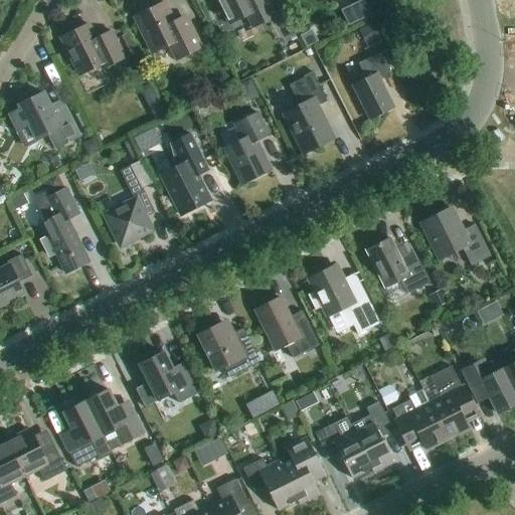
[(215,0),(229,25),(246,16),(252,28),(275,17),(266,0),(215,0)]
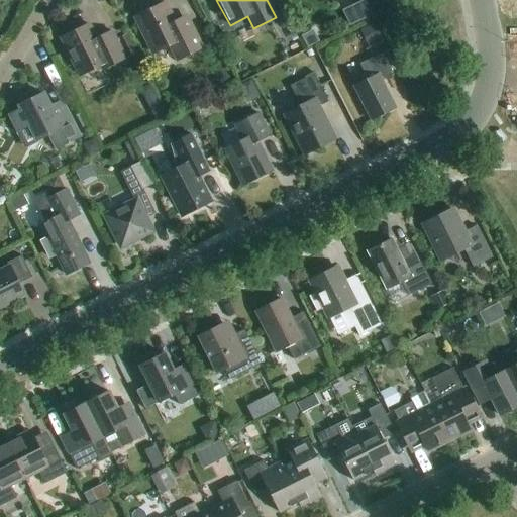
[(363,0),(348,8),(356,24),(373,15),(365,0),(363,0)]
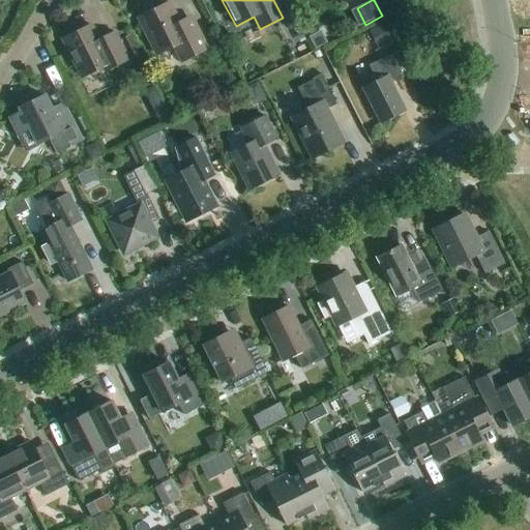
[(139,20),(157,55),(174,47),(181,62),(206,50),(195,26),(182,31),(169,4),(139,20)]
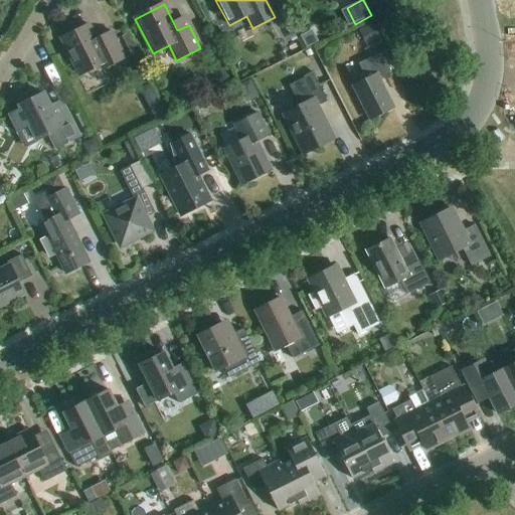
[(380,39),(372,24),(359,31),(366,46),(380,39)]
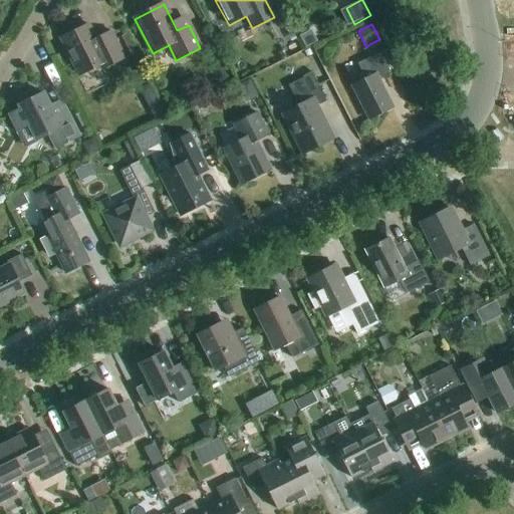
[(111,32),(95,40),(88,25),(61,38),(79,76),(99,66),(101,69),(124,58),(111,32)]
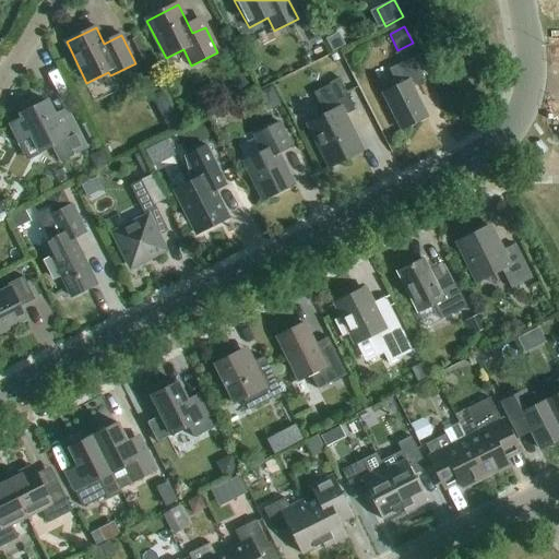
[(337,34),(325,40),(332,52),(344,46),(337,34)]
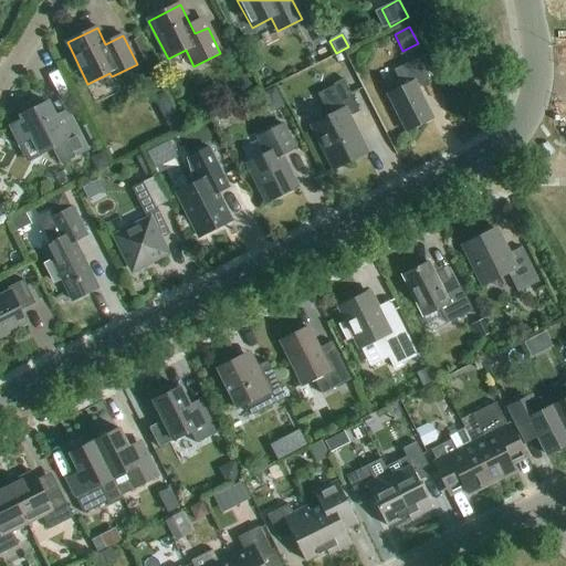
[(401,87),(388,94),(408,133),(431,121),(416,90),(429,83),(417,59),(394,71),(401,87)]
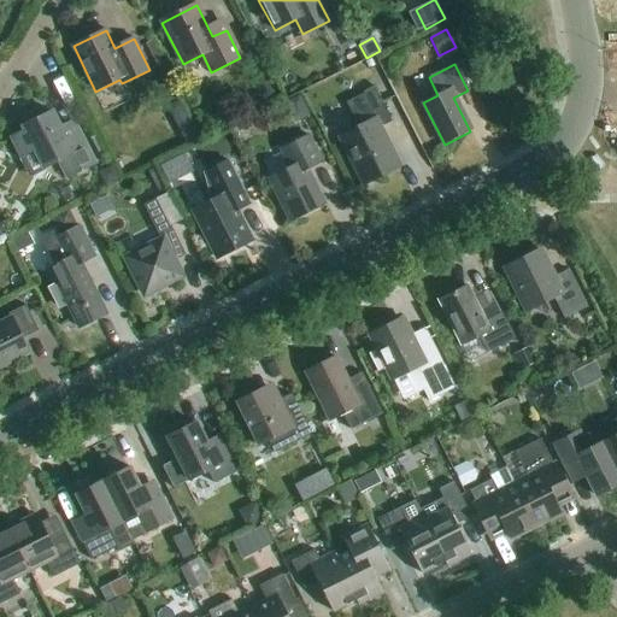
[(256,89),(256,95),(263,104),(274,93),(264,82),(256,89)]
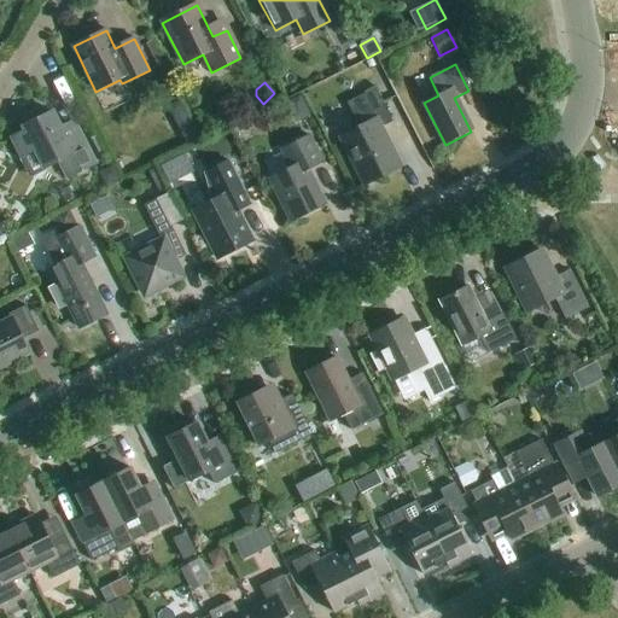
[(347,104),(359,128),(340,138),(365,186),(400,168),(380,129),(392,123),(375,89),(347,104)]
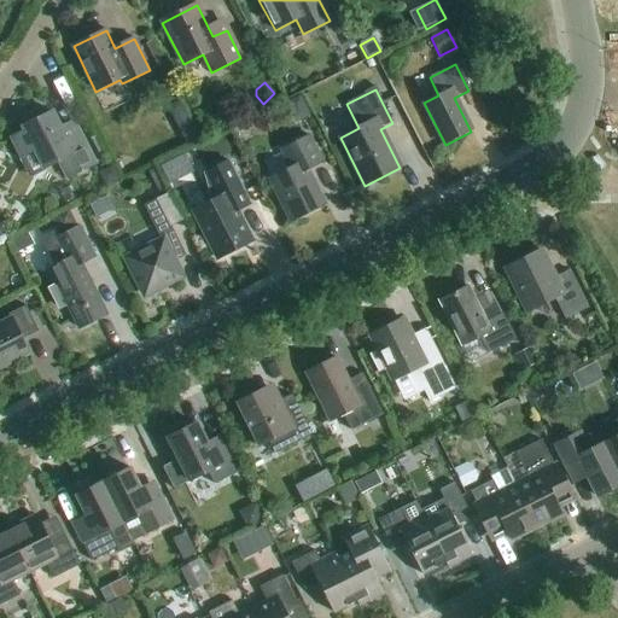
[(310,116),(299,97),(286,103),(296,123),(310,116)]
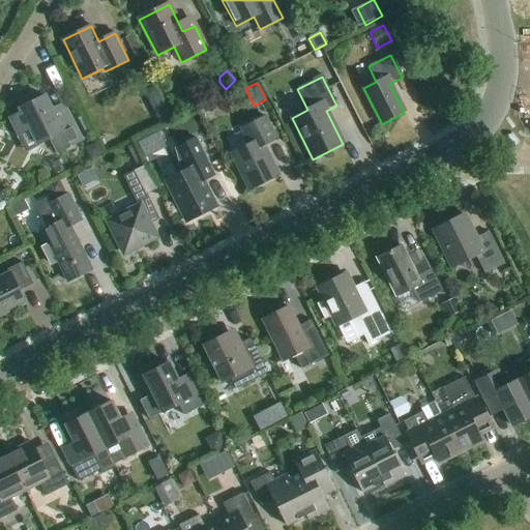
[(9,118),(18,136),(29,129),(37,146),(51,139),(58,153),(81,142),(67,114),(56,120),(43,96),(38,99),(35,93),(22,100),(25,106),(19,109),(21,113),(9,118)]
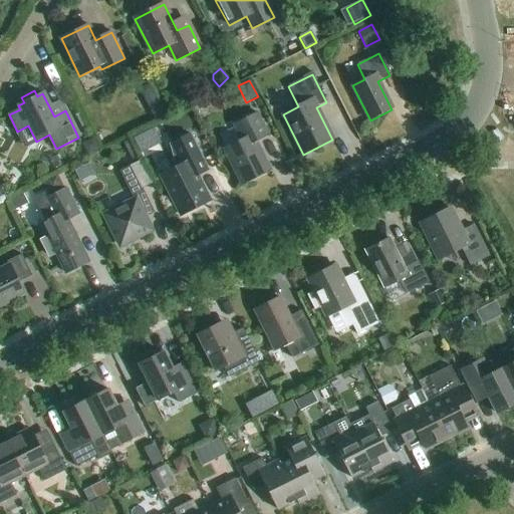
[(159,101),(148,106),(156,122),(167,116),(159,101)]
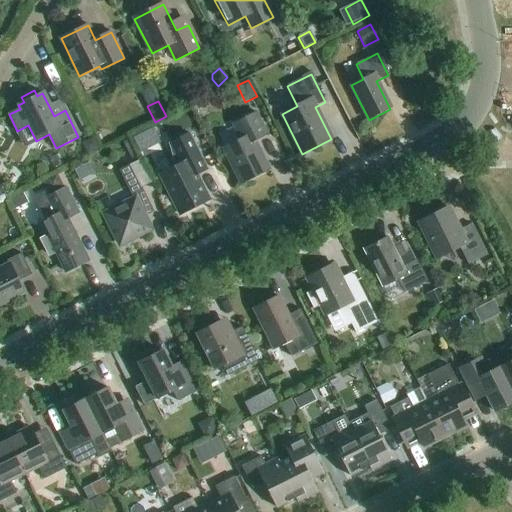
[(223,148),(241,184),(268,171),(254,141),(267,135),(255,112),(232,124),(240,140),(223,148)]
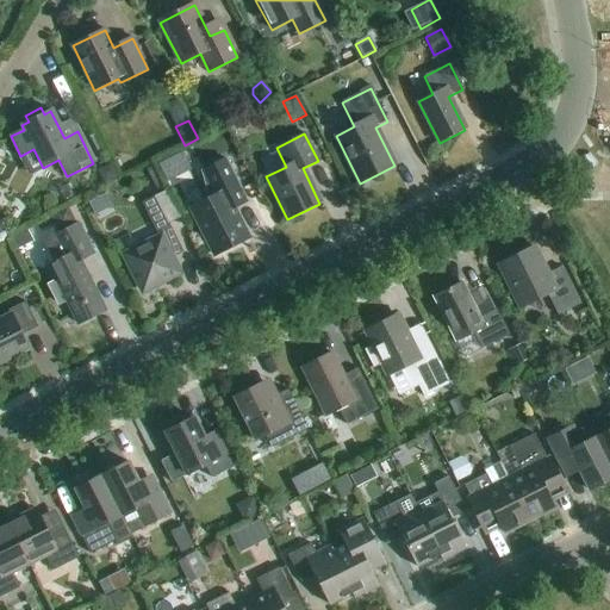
[(191,209),(215,256),(249,240),(234,209),(247,203),(226,160),(201,172),(211,199),(191,209)]
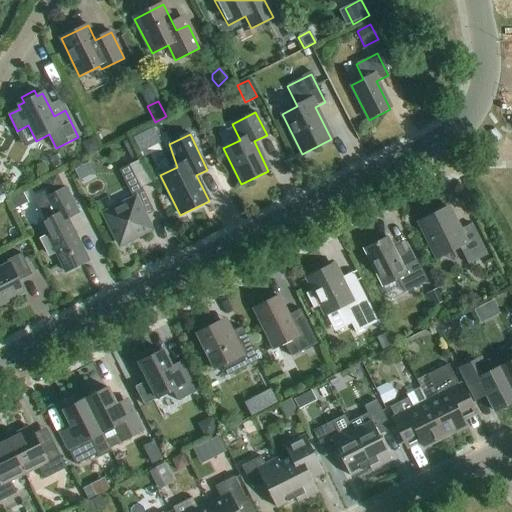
[(100,150),(94,138),(82,143),(88,155),(100,150)]
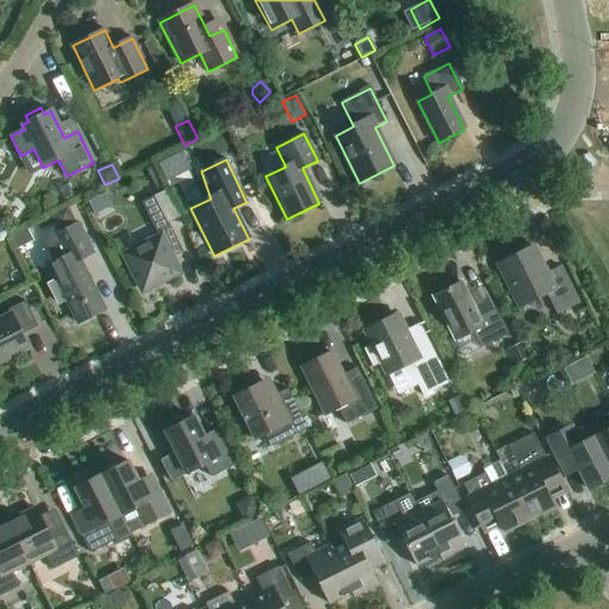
[(142,203),(157,233),(170,227),(155,196),(142,203)]
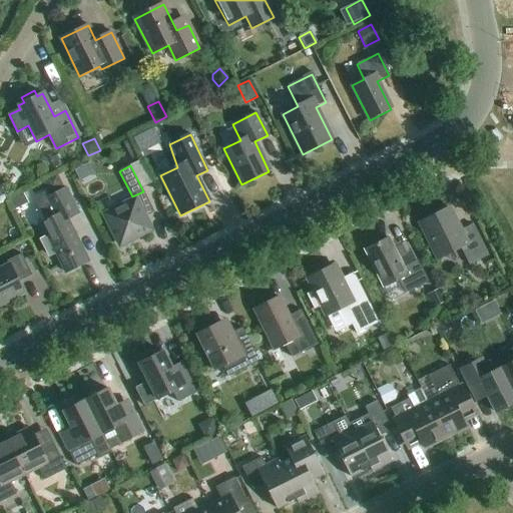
[(57,175),(46,180),(51,190),(62,185),(57,175)]
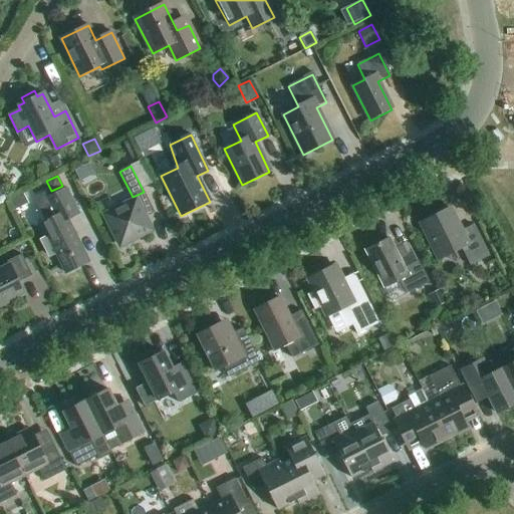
[(46,222),(38,226),(45,239),(41,241),(49,256),(55,254),(65,274),(88,262),(67,220),(78,214),(66,189),(47,199),(53,213),(44,217),(46,222)]
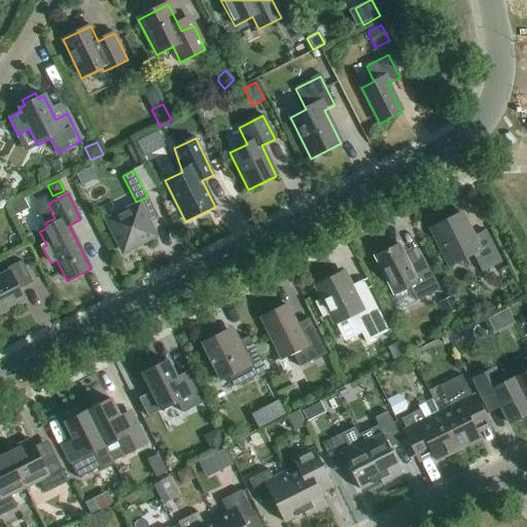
[(107,221),(124,252),(154,237),(139,205),(107,221)]
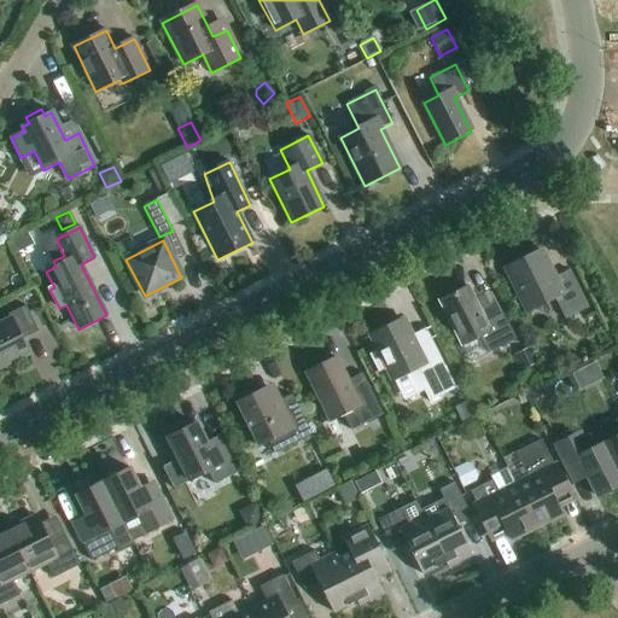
[(506,268),(528,313),(554,299),(565,320),(588,308),(571,274),(555,281),(541,251),(506,268)]
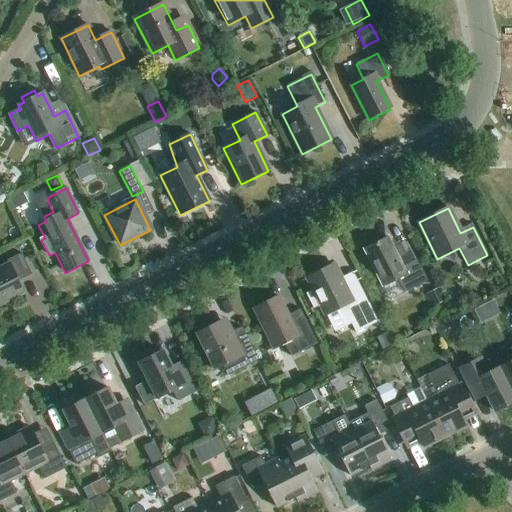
[(402,268),(393,249),(387,238),(364,250),(382,287),(398,279),(405,293),(428,282),(417,260),(402,268)]
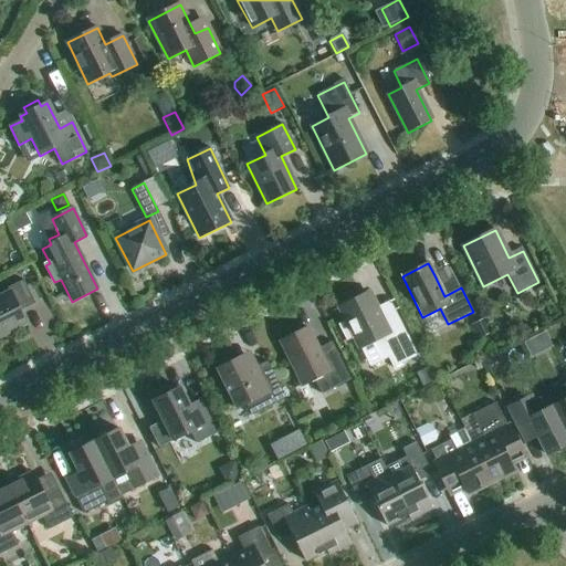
[(0,337),(25,325),(19,312),(35,304),(23,281),(7,289),(9,293),(0,296),(0,337)]
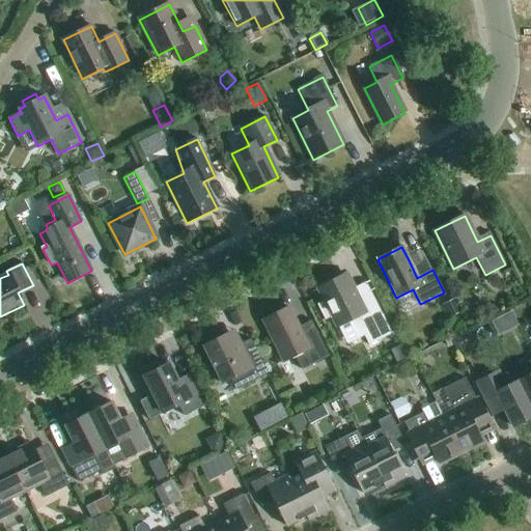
[(317,306),(325,320),(333,316),(338,327),(352,319),(360,338),(387,325),(374,300),(361,306),(345,275),(318,288),(326,302),(317,306)]
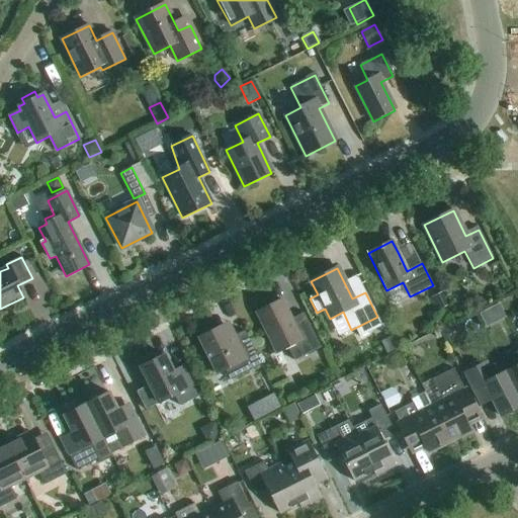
[(448,306),(442,293),(431,298),(437,312),(448,306)]
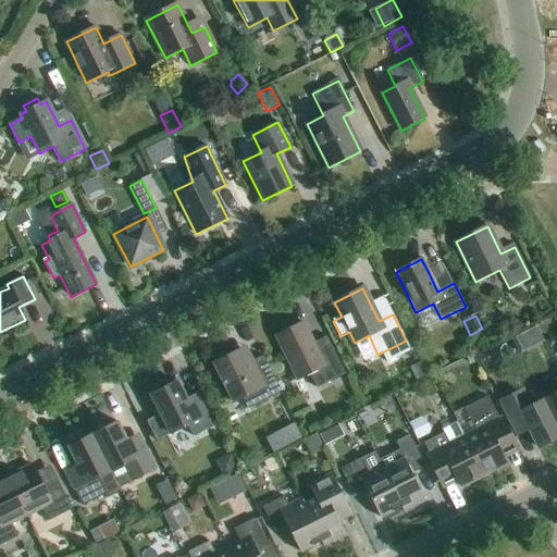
[(275,337),(297,380),(309,373),(317,388),(345,374),(332,348),(319,355),(304,323),(275,337)]
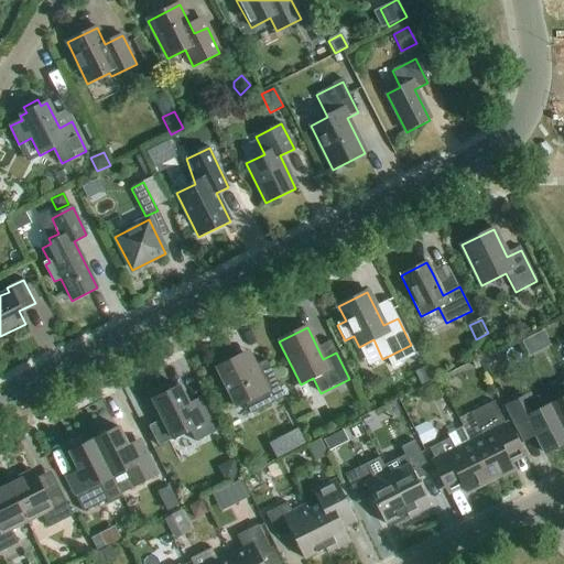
[(527,336),(531,349),(552,343),(549,329),(527,336)]
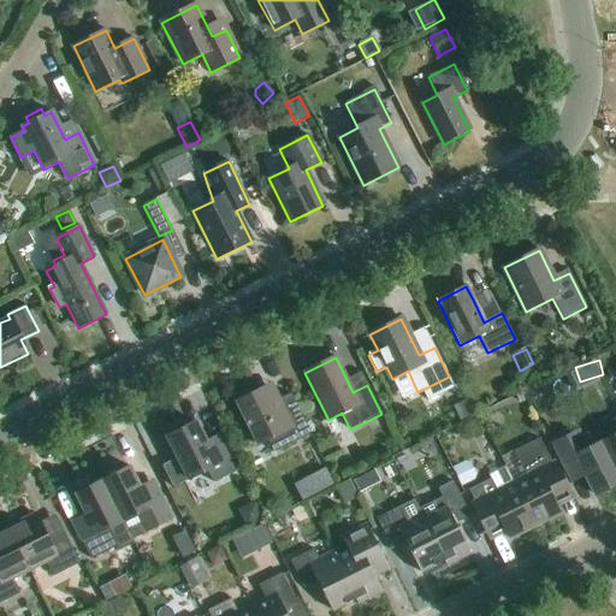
[(236,402),(258,445),(267,440),(274,454),(311,434),(290,394),(282,398),(273,383),(266,388),(236,402)]
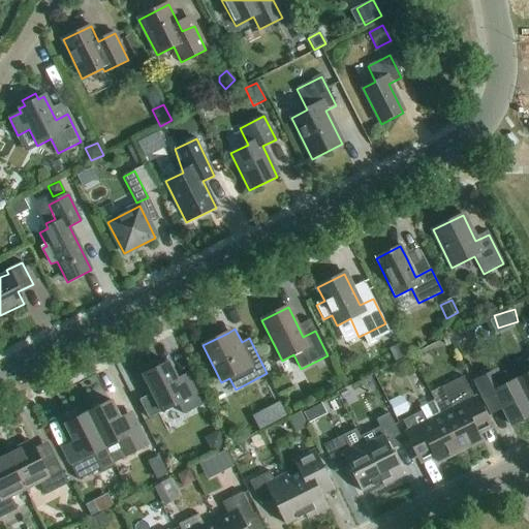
[(461,341),(457,334),(448,338),(454,349),(459,347),(457,343),(461,341)]
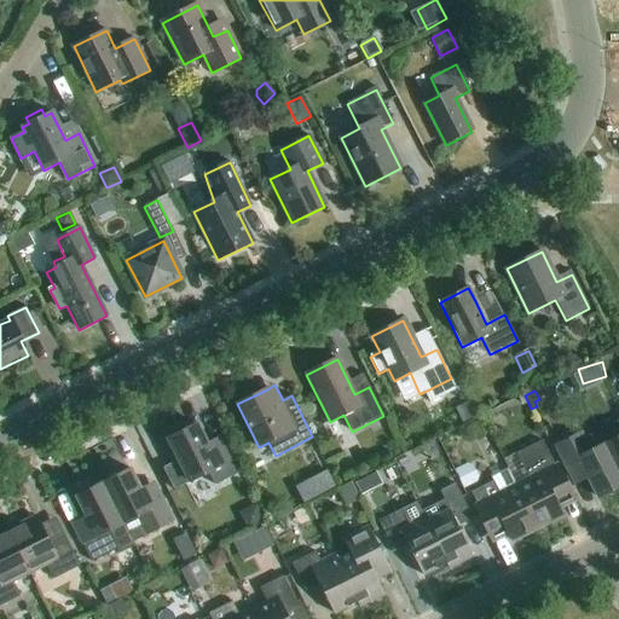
[(238,474),(219,438),(207,444),(197,424),(167,439),(178,462),(163,469),(174,490),(208,473),(214,486),(238,474)]
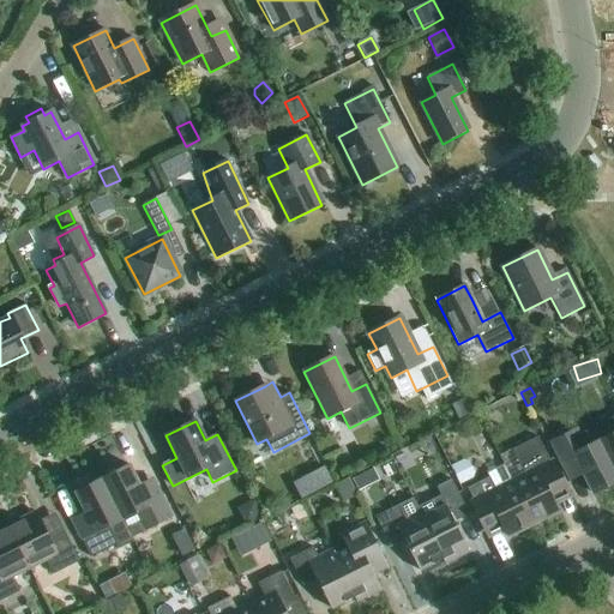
[(613,483),(613,469),(600,440),(585,447),(577,429),(551,441),(571,482),(584,476),(594,494),(613,483)]
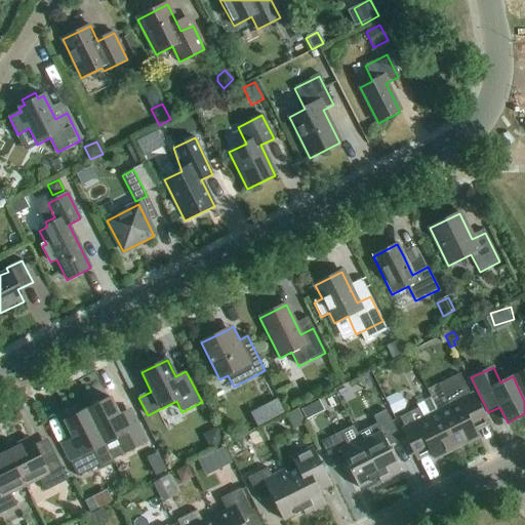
[(524,369),(513,376),(524,401),(524,369)]
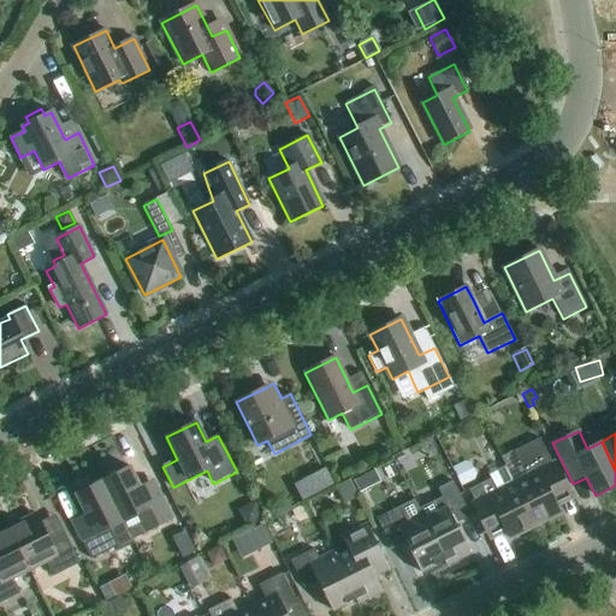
[(526,477),(513,483),(535,527),(561,514),(558,508),(575,499),(556,462),(552,463),(539,439),(514,451),(526,477)]
